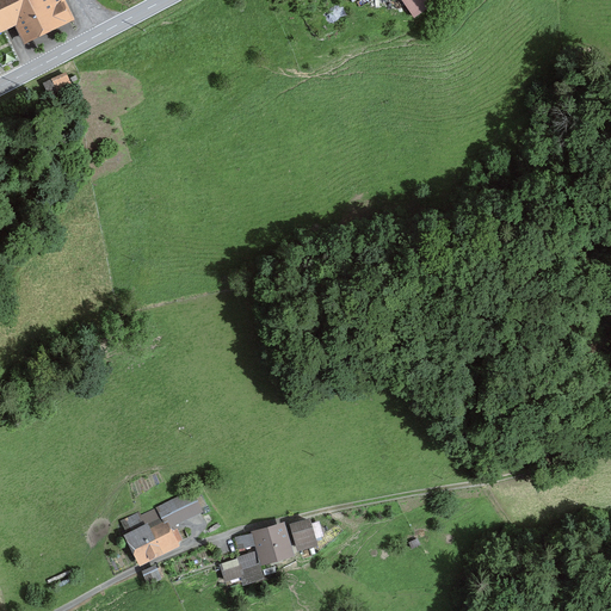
[(0,0),(0,31),(14,25),(23,43),(69,22),(59,0),(0,0)]
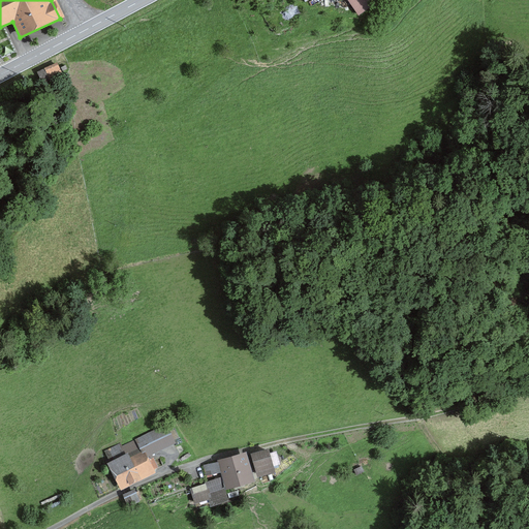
[(348,0),(359,13),(377,0),(348,0)]
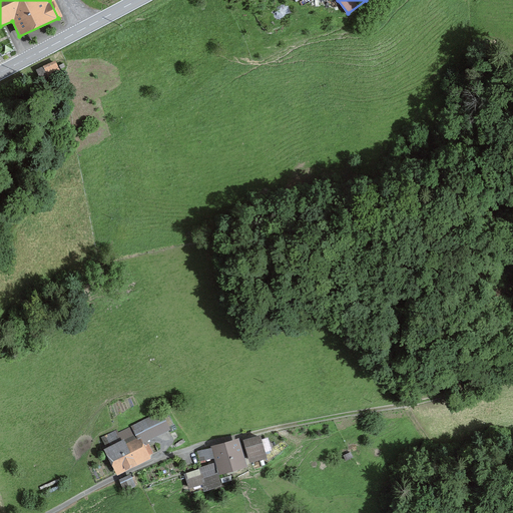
[(53,65),(36,73),(40,81),(57,72),(53,65)]
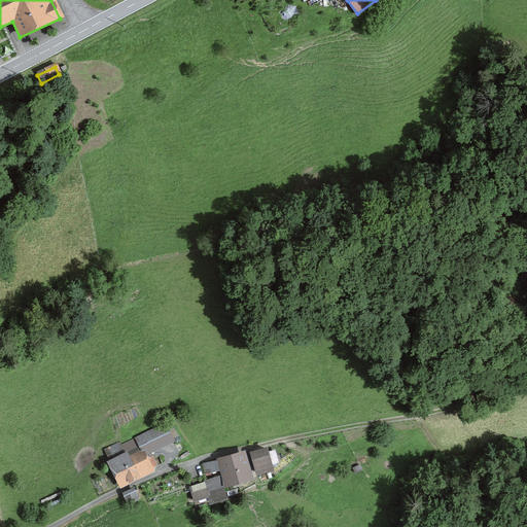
[(111,461),(107,463),(119,488),(152,471),(144,456),(171,442),(163,426),(107,454),(111,461)]
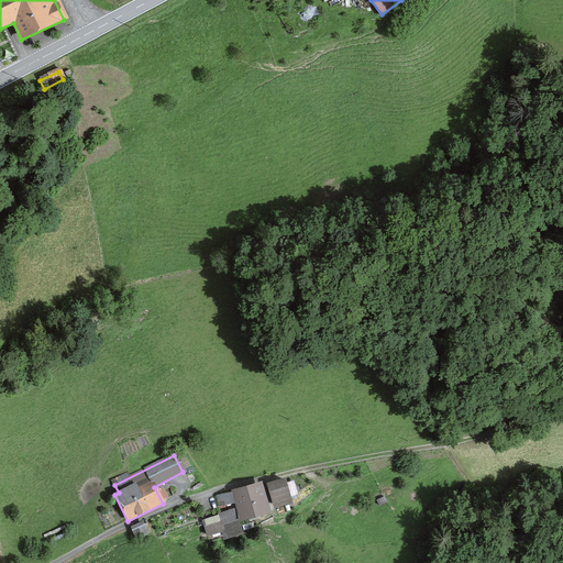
[(285,483),(267,487),(273,506),(290,501),(285,483)]
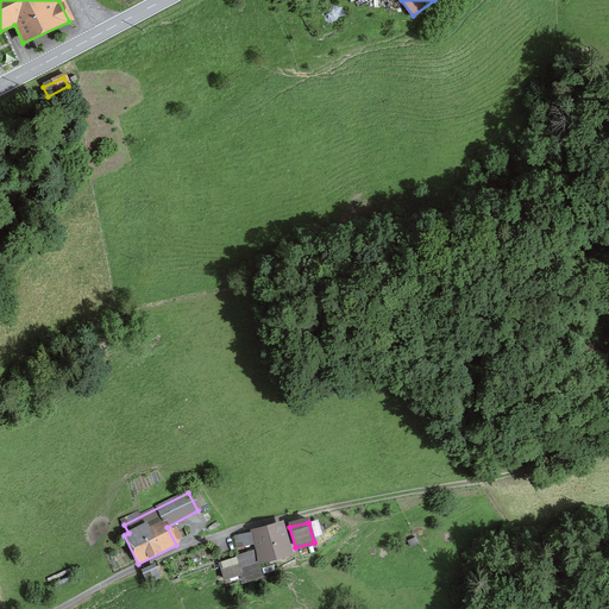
[(282,525),(251,533),(255,546),(259,564),(290,556),(282,525)]
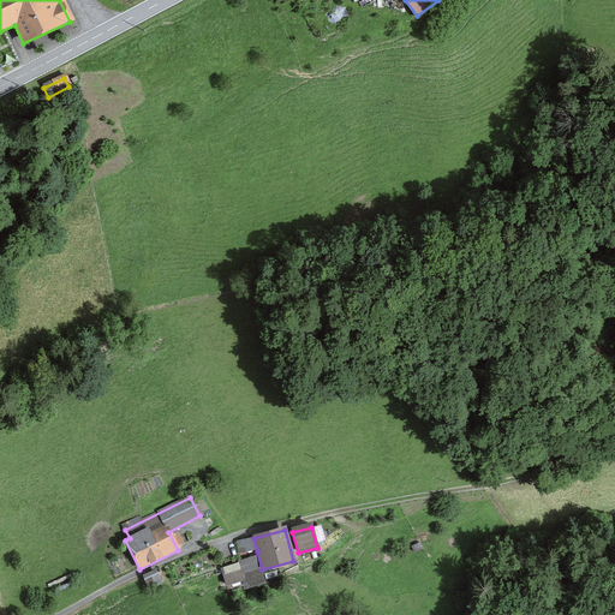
[(257,551),(254,538),(236,543),(240,556),(257,551)]
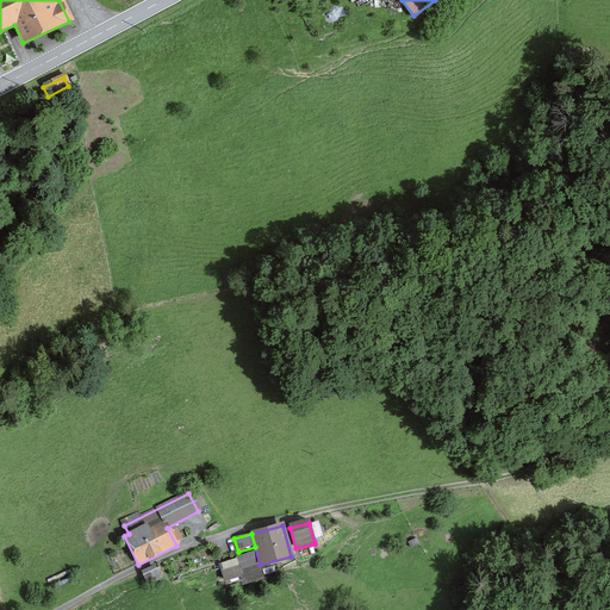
[(253,554),(236,559),(238,566),(241,576),(244,584),(261,578),(253,554)]
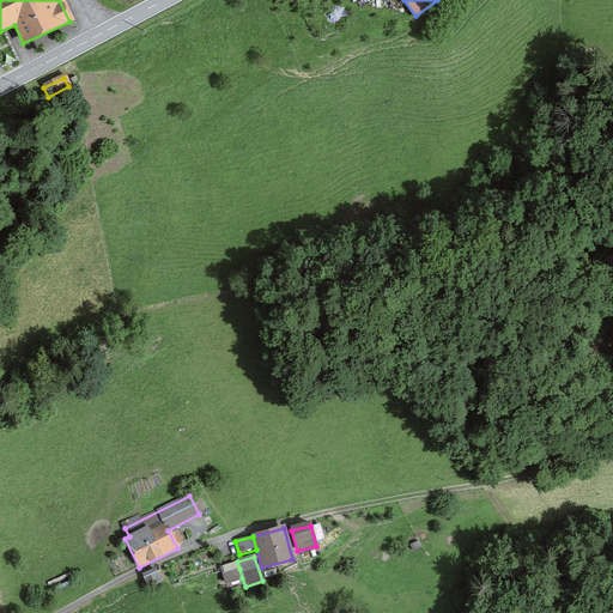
[(226,583),(242,578),(240,569),(224,574),(226,583)]
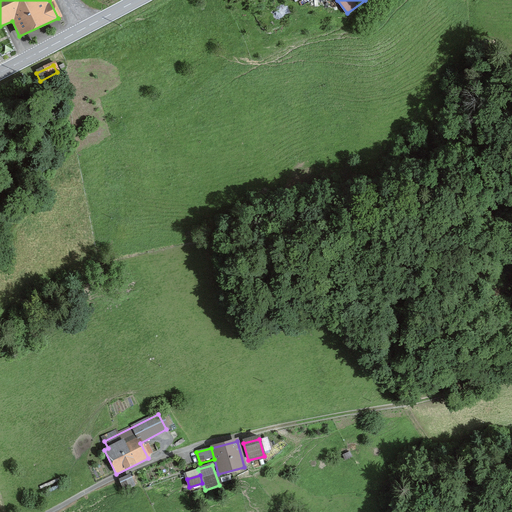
[(131,478),(120,484),(124,492),(135,486),(131,478)]
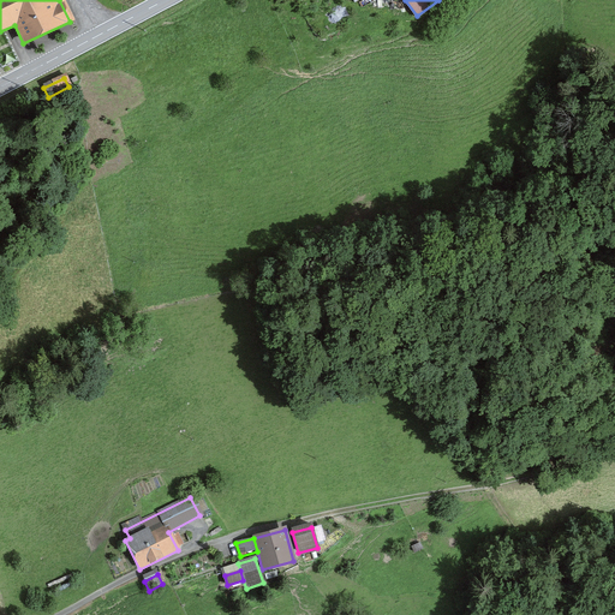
All buildings are outlined.
